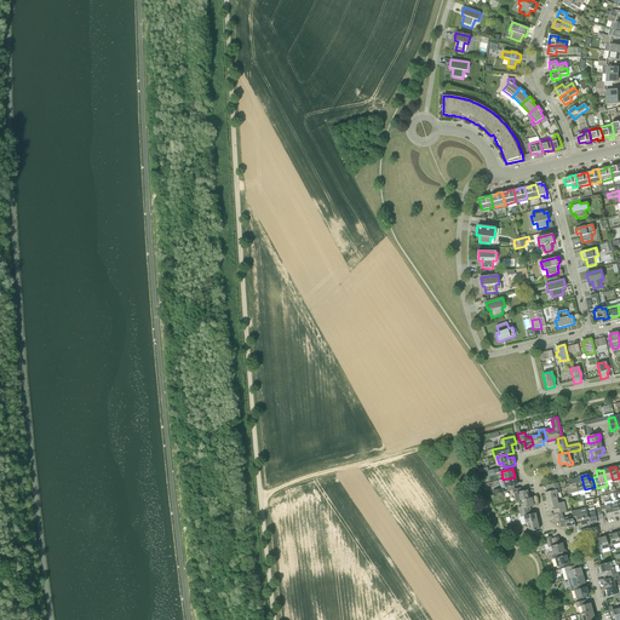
[(504,492),(504,488),(517,486),(515,477),(503,480),(500,481),(501,488),(493,491),(494,492),(494,494),(504,492)]
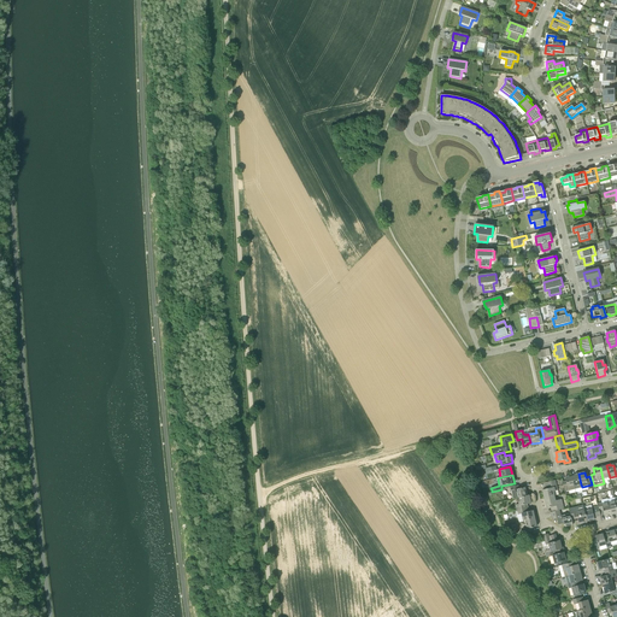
[(565,492),(575,489),(573,477),(570,477),(569,476),(565,477),(566,481),(563,482),(565,492)]
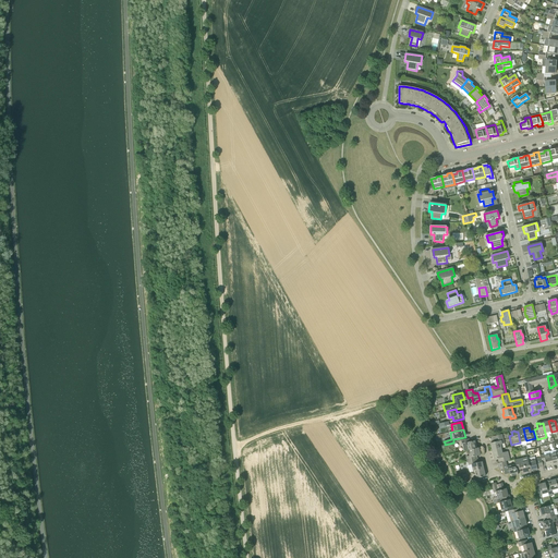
[(501,445),(504,444),(501,435),(494,436),(495,443),(490,444),(493,451),(502,449),(501,445)]
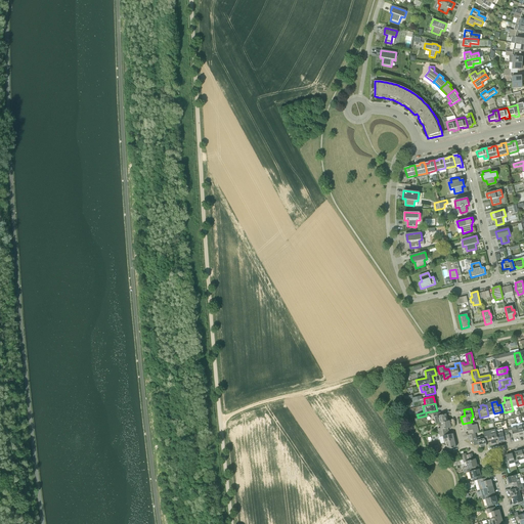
[(441,423),(447,421),(445,415),(440,416),(440,412),(433,415),(434,418),(436,424),(438,423),(439,423),(441,423)]
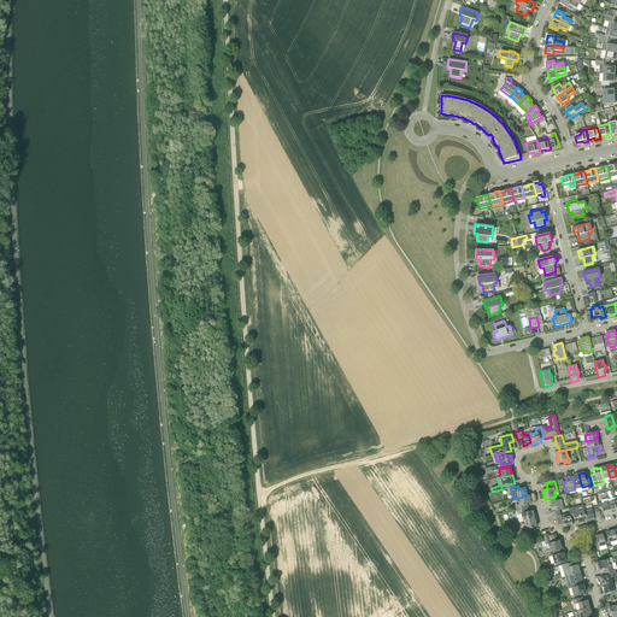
[(517,511),(527,509),(526,505),(532,504),(529,495),(527,495),(519,498),(519,501),(518,503),(518,504),(516,505),(517,511)]
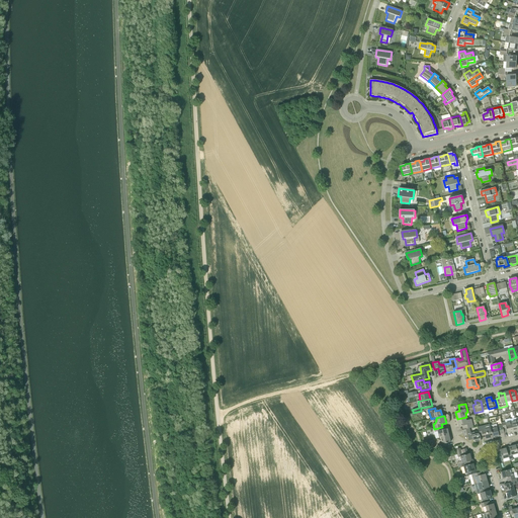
[(465,429),(469,428),(473,427),(471,419),(466,420),(466,417),(457,419),(458,427),(464,425),(465,429)]
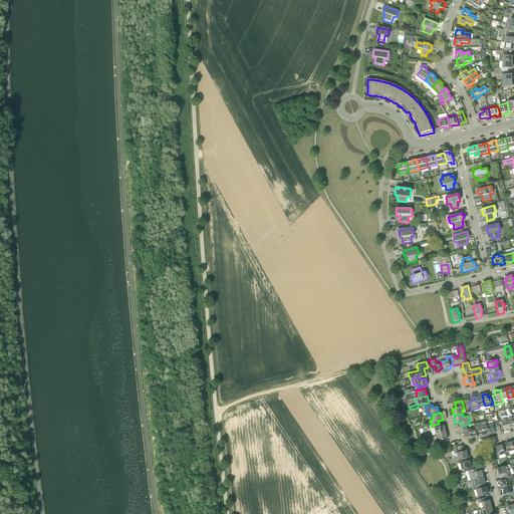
[(506,429),(509,429),(507,419),(502,420),(501,419),(498,420),(499,422),(493,423),(493,421),(492,421),(495,432),(500,430),(503,430),(504,431),(507,431),(506,429)]
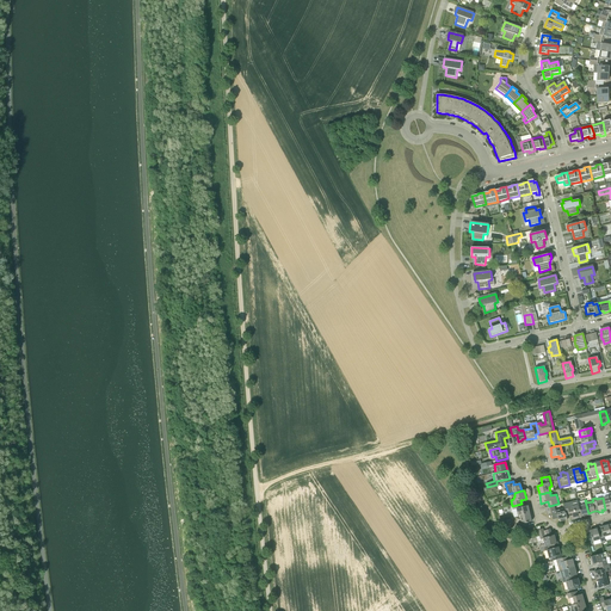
[(571,519),(581,517),(578,501),(578,500),(563,504),(565,508),(566,514),(569,514),(571,519)]
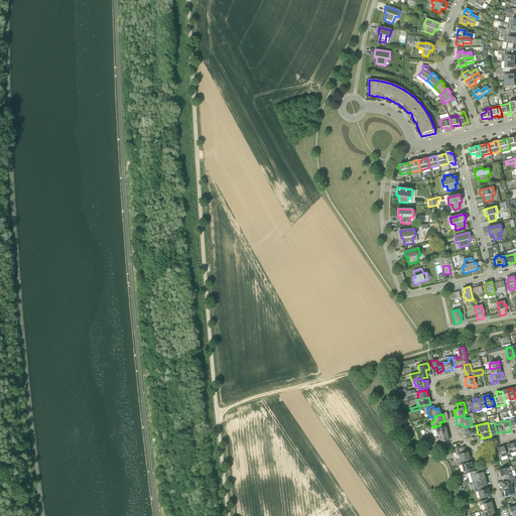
[(497,434),(497,433),(494,422),(488,423),(491,436),(497,434)]
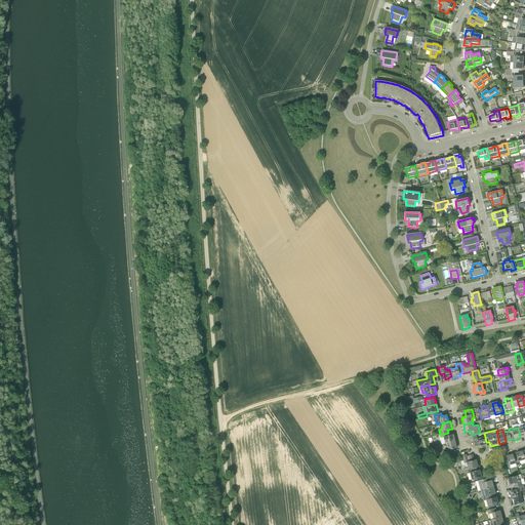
[(447,443),(455,441),(453,435),(449,436),(448,433),(440,435),(441,438),(443,437),(445,444),(447,443)]
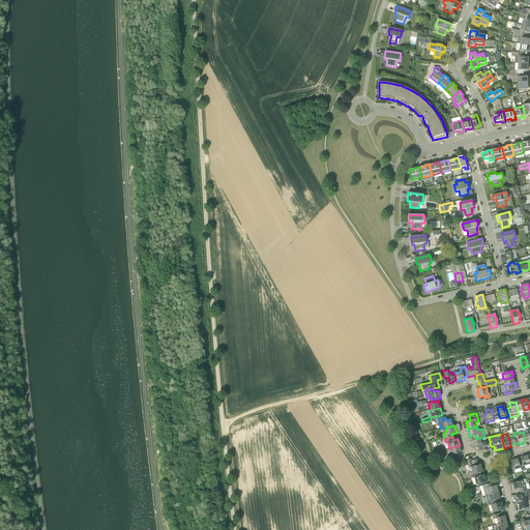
[(492,451),(491,446),(490,441),(482,443),(480,438),(476,439),(472,440),(473,445),(477,444),(478,447),(480,447),(481,450),(484,449),(484,452),(492,451)]
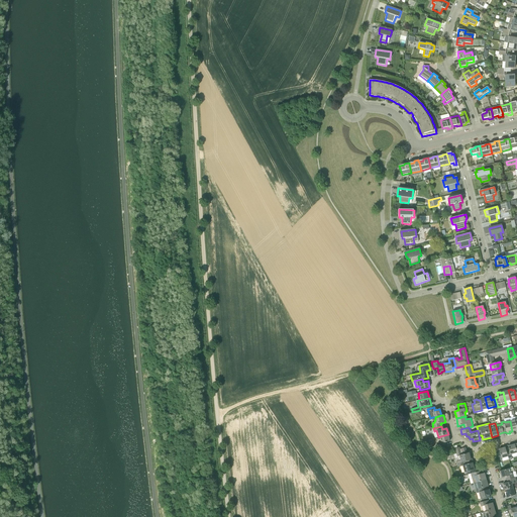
[(438,447),(445,445),(444,442),(449,441),(448,434),(440,436),(440,440),(441,443),(437,444),(438,447)]
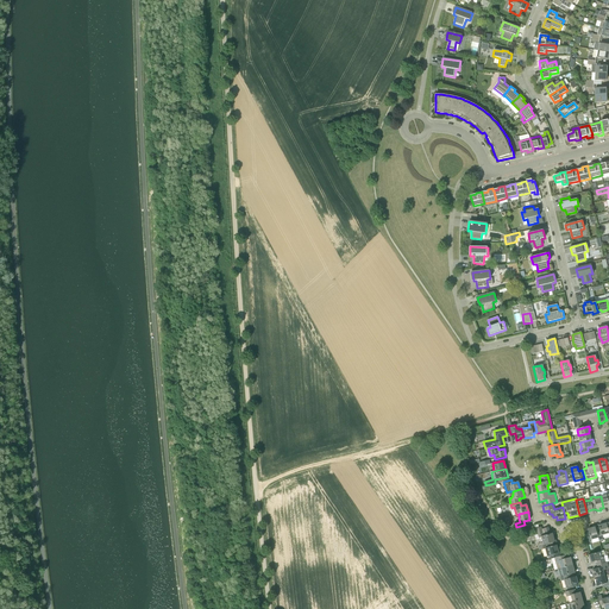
[(603,540),(602,535),(608,533),(608,532),(607,523),(598,526),(600,531),(597,532),(598,538),(598,541),(600,541),(600,542),(603,541),(603,540)]
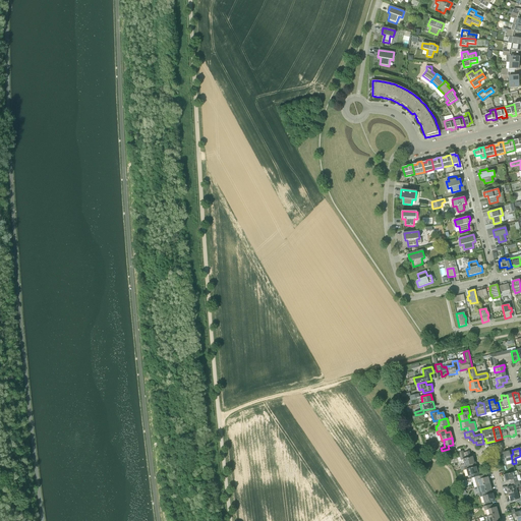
[(461,460),(470,457),(469,452),(463,453),(463,451),(459,452),(461,460)]
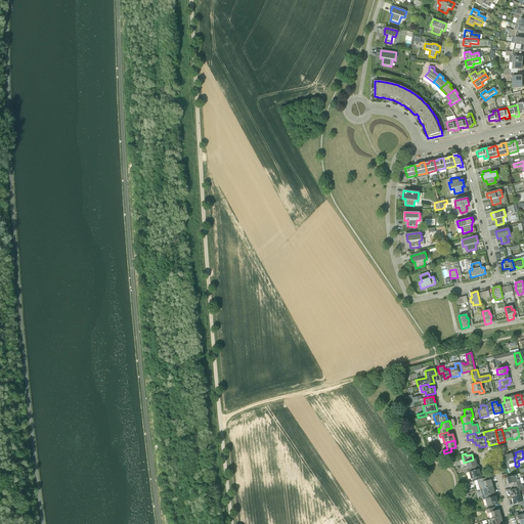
[(509,465),(515,463),(514,457),(512,453),(506,454),(507,457),(503,459),(506,468),(509,467),(509,465)]
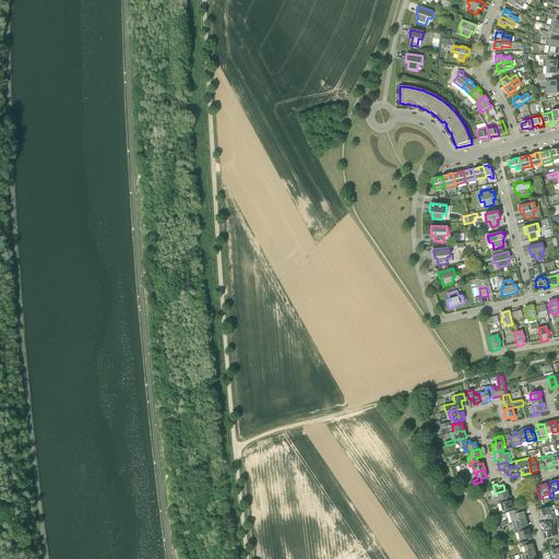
[(500,503),(511,500),(510,494),(508,494),(507,490),(504,490),(495,494),(496,499),(494,499),(495,504),(500,503)]
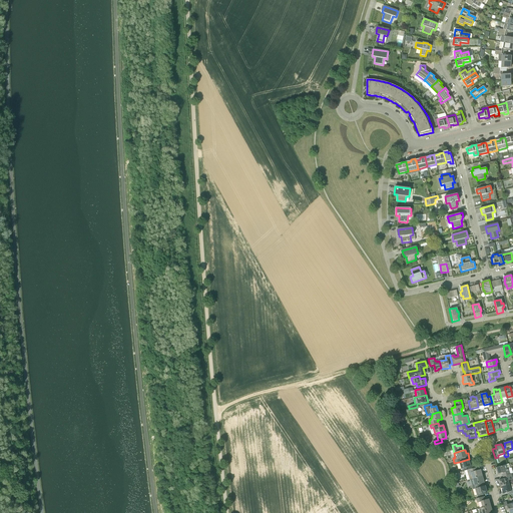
[(464,471),(473,468),(471,463),(470,463),(469,459),(459,462),(461,469),(463,468),(464,471)]
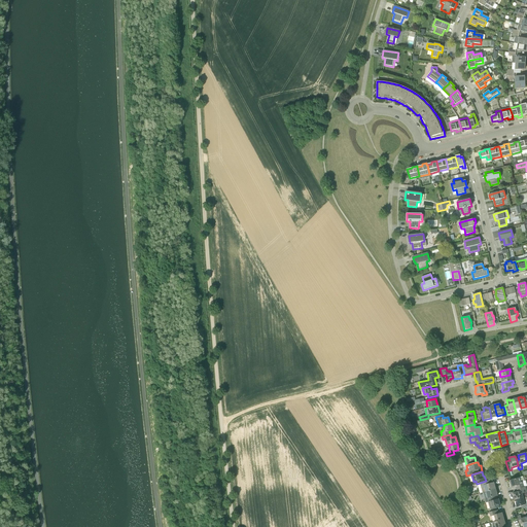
[(517,489),(524,487),(522,482),(524,481),(523,477),(519,478),(508,481),(511,487),(516,486),(517,489)]
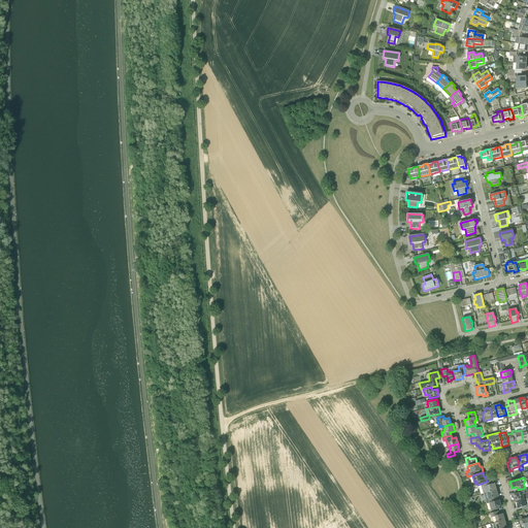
[(483,493),(496,490),(494,483),(491,484),(490,482),(487,482),(477,485),(481,494),(483,493)]
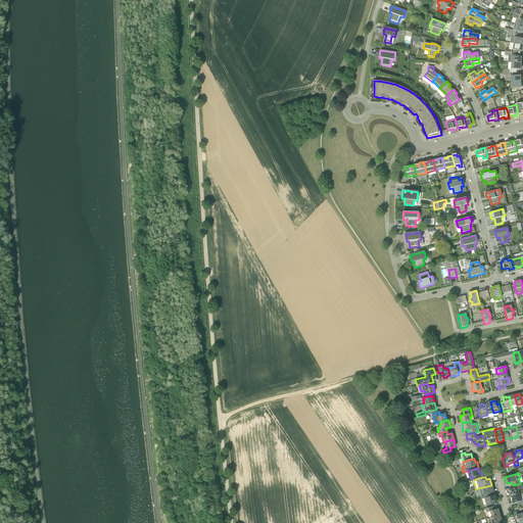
[(511,496),(522,493),(522,492),(519,493),(518,489),(522,487),(522,486),(522,482),(520,483),(513,485),(513,488),(509,489),(511,496)]
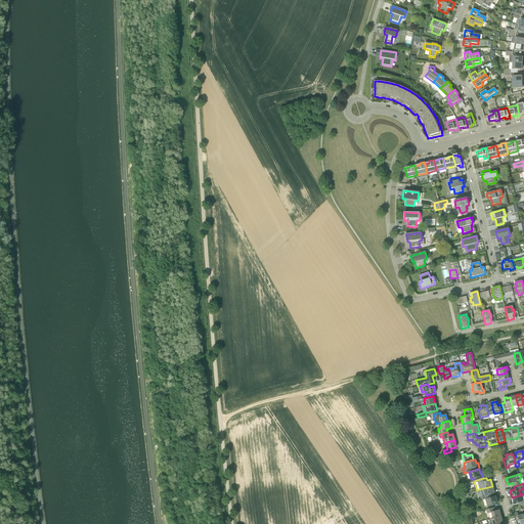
[(485,499),(492,497),(491,494),(494,493),(492,486),(479,489),(481,494),(482,499),(485,499)]
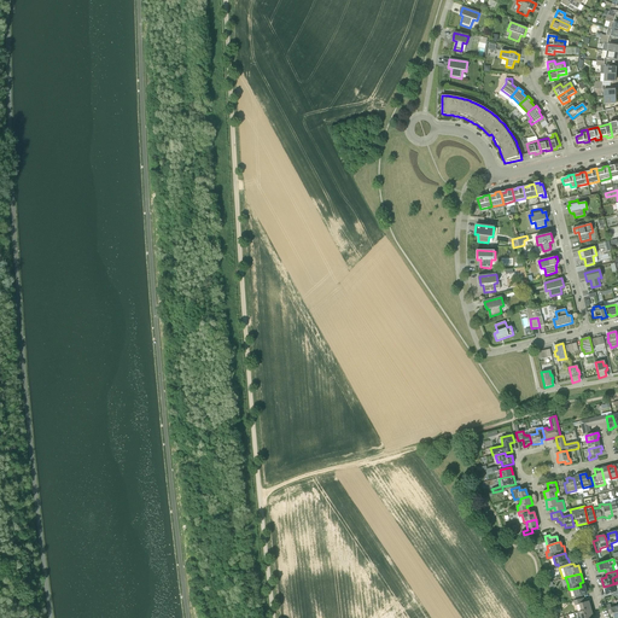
[(614,596),(617,594),(617,584),(617,583),(604,587),(606,595),(613,593),(614,596)]
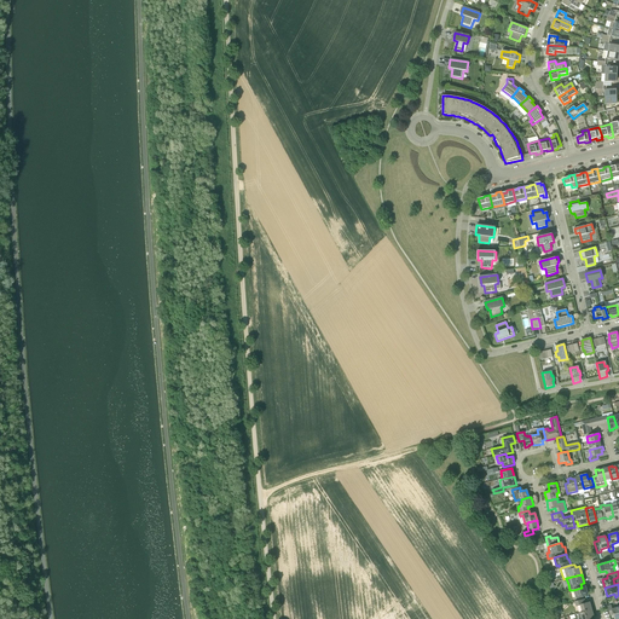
[(573,590),(576,597),(588,595),(585,586),(582,588),(573,590)]
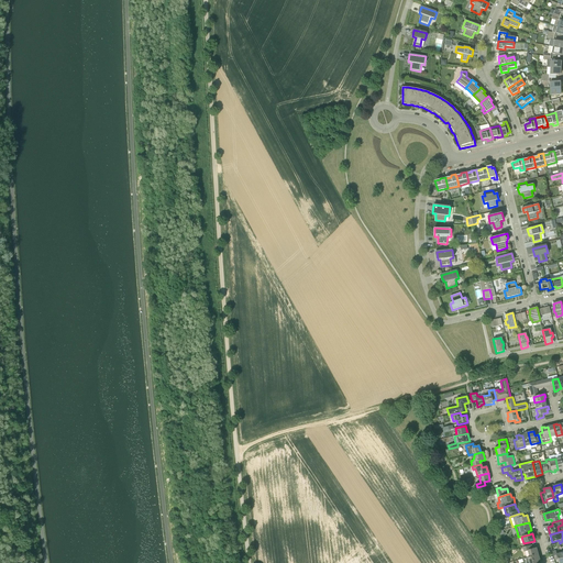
[(529,556),(539,554),(537,548),(533,549),(532,544),(522,548),(523,551),(528,550),(529,556)]
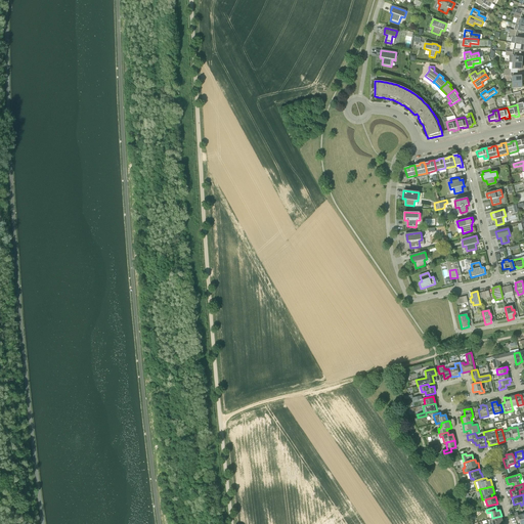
[(520,523),(521,523),(523,523),(523,513),(518,516),(517,512),(514,513),(516,521),(519,520),(520,523)]
